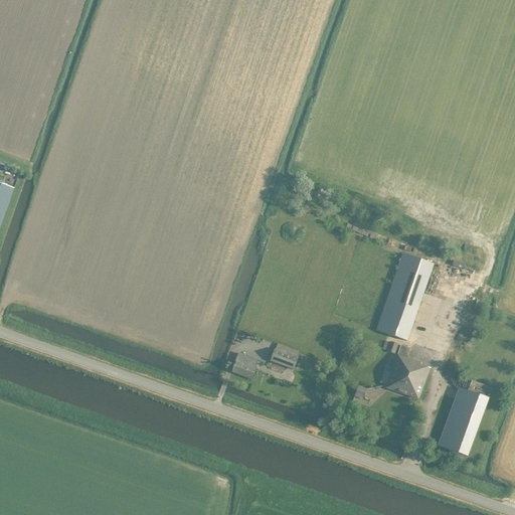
[(348,180),(346,185),(360,189),(362,184),(348,180)]
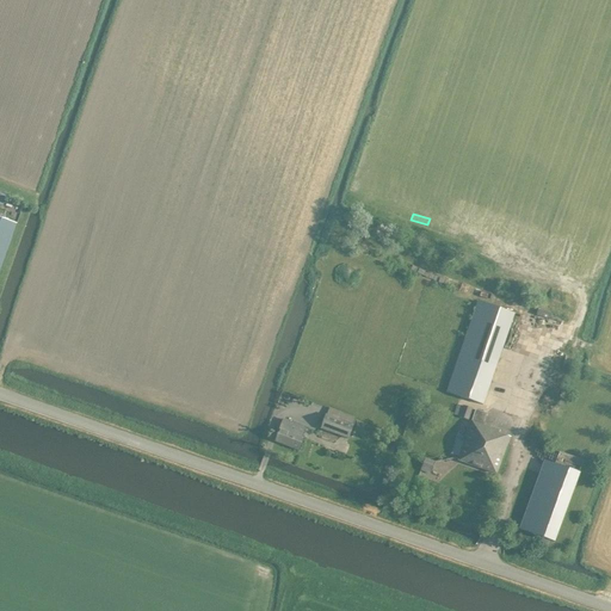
[(0,269),(17,223),(0,216),(0,269)]
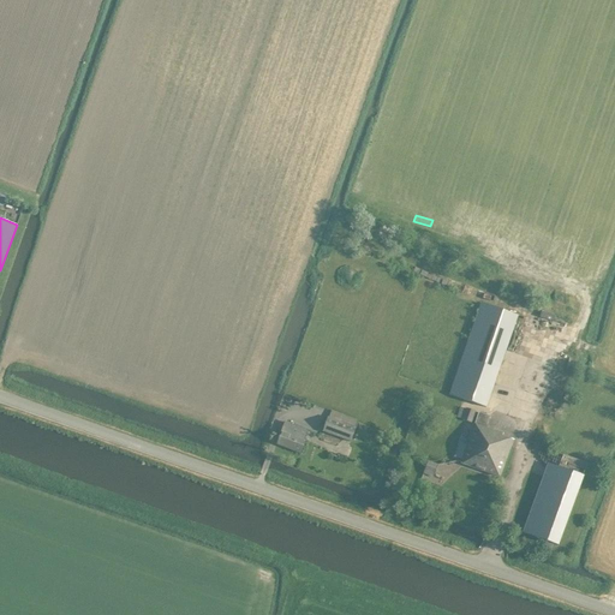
[(449,393),(487,406),(517,315),(481,302),(449,393)]
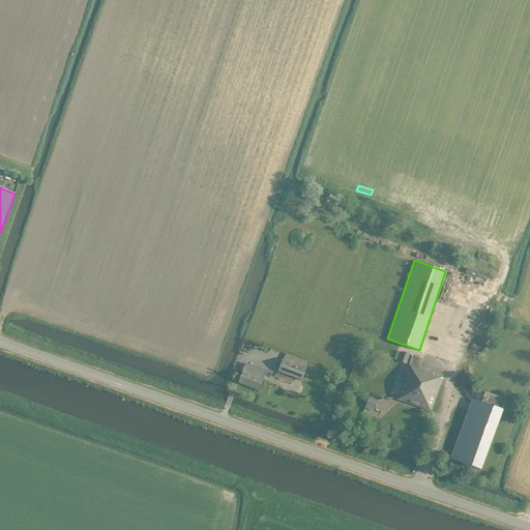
[(398,360),(406,363),(409,354),(401,351),(398,360)]
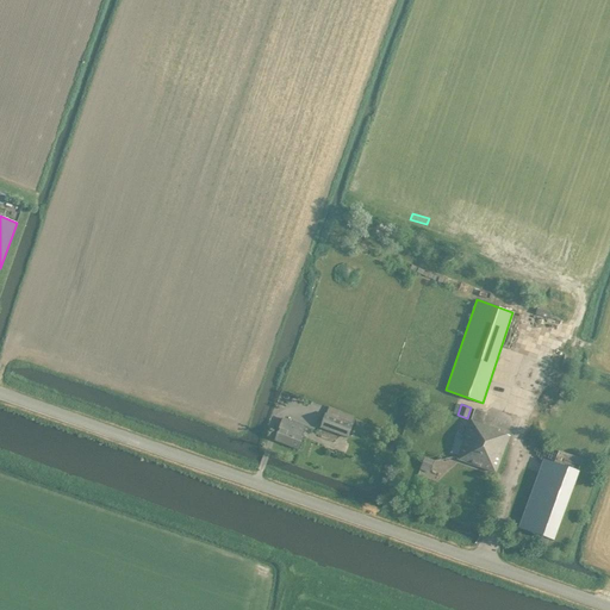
[(498,430),(499,429),(481,423),(485,412),(475,408),(458,459),(496,472),(509,435),(498,430)]
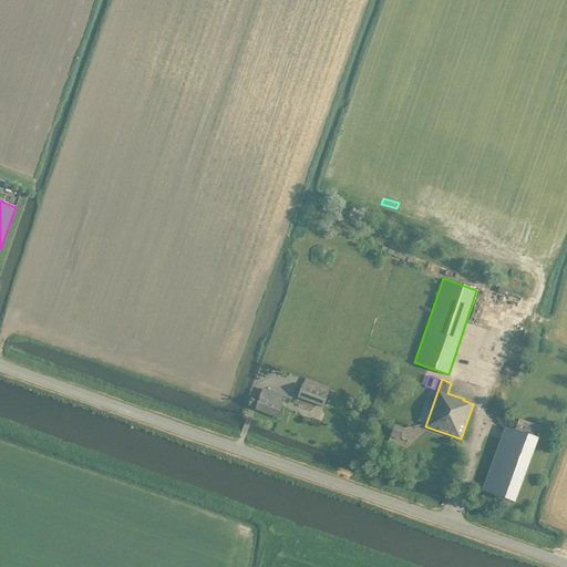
[(297,397),(322,405),(327,393),(301,384),(297,397)]
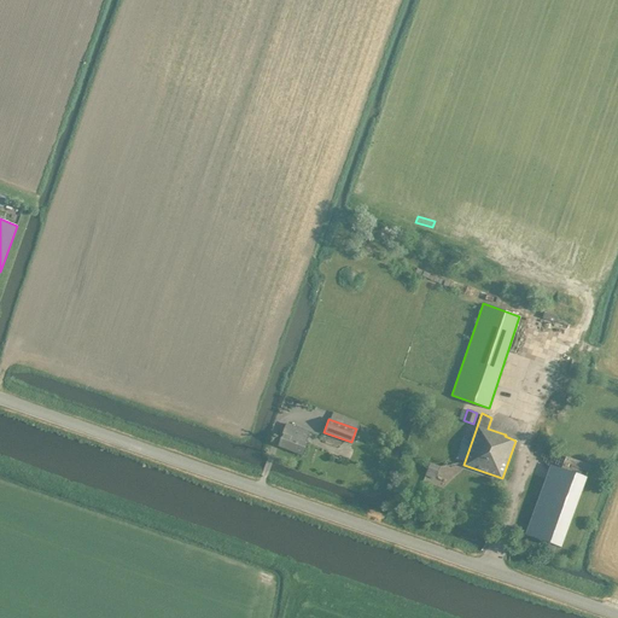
[(278,447),(302,455),(307,442),(310,432),(286,424),(278,447)]
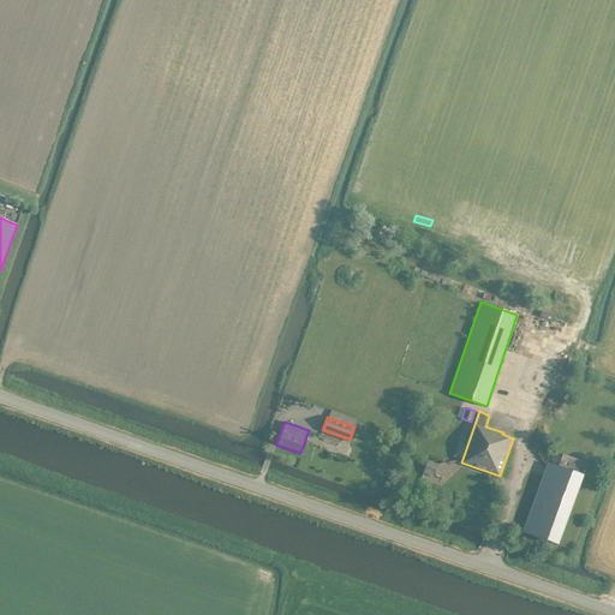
[(523,531),(553,543),(557,544),(583,476),(581,476),(586,461),(563,453),(557,467),(547,463),(523,531)]
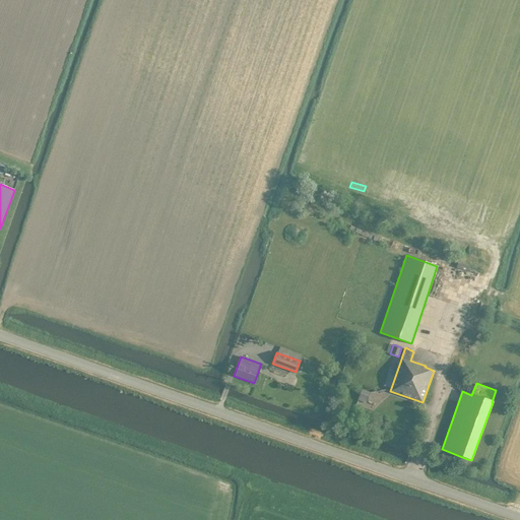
[(359,397),(366,400),(370,392),(362,389),(359,397)]
